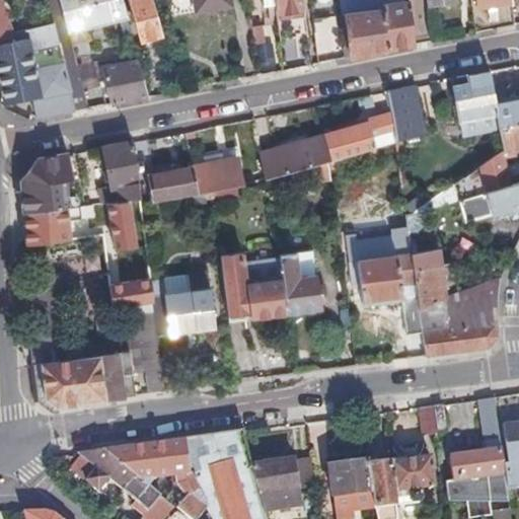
[(0,0),(0,38),(13,34),(0,0)]
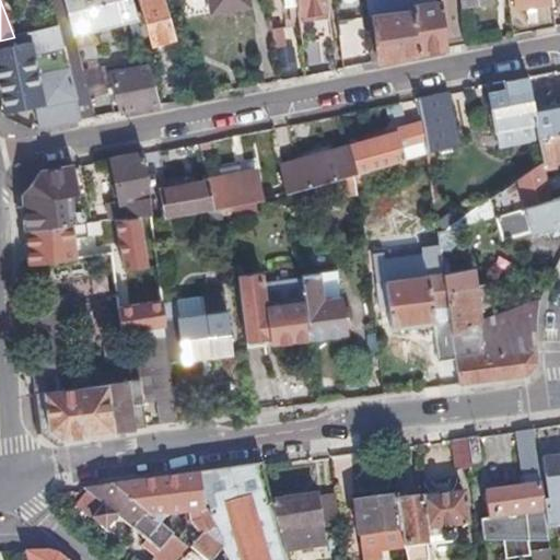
[(130,0),(63,0),(70,22),(71,26),(89,23),(91,34),(137,22),(130,0)]
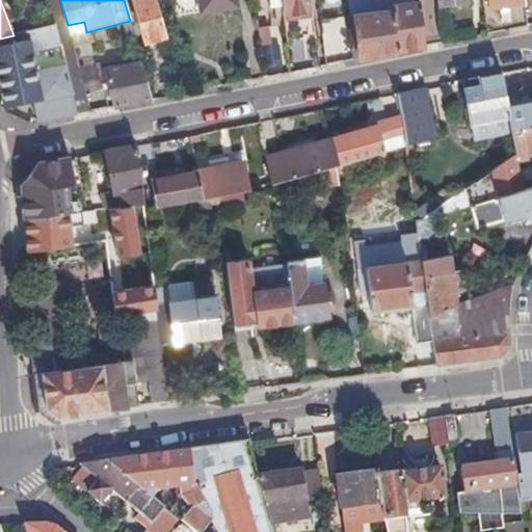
[(140,0),(132,3),(144,45),(168,37),(156,0),(140,0)]
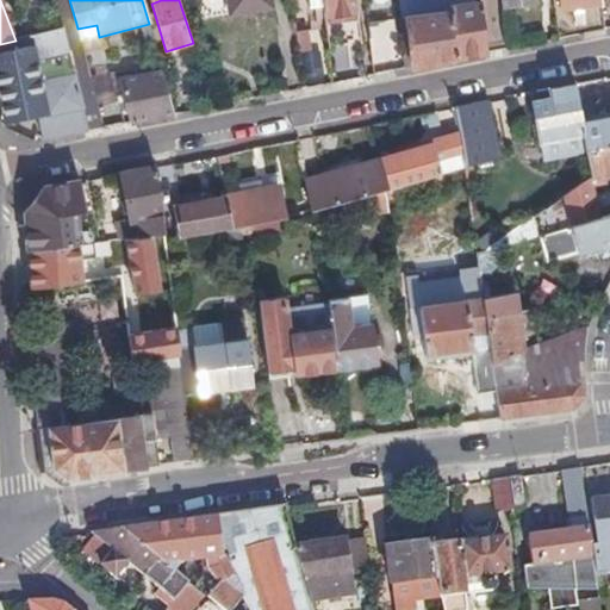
[(195,0),(200,23),(235,18),(234,12),(231,0),(195,0)]
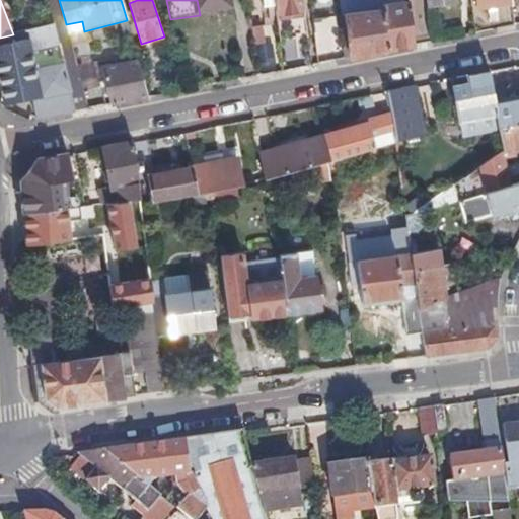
[(227,0),(197,0),(199,10),(228,5),(227,0)]
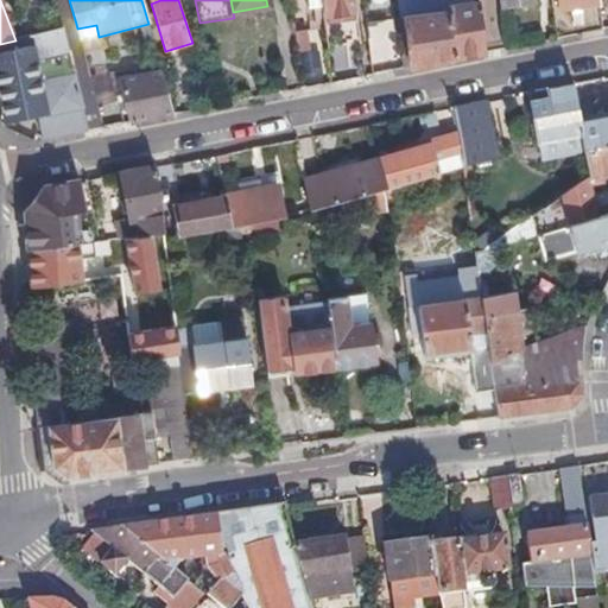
[(308,0),(310,12),(324,10),(322,0),(308,0)]
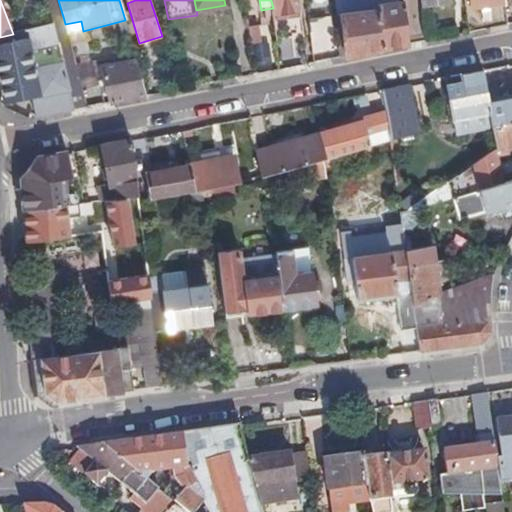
[(299,0),(271,0),(273,8),(277,40),(293,38),(293,35),(298,34),(297,30),(303,29),(299,0)]
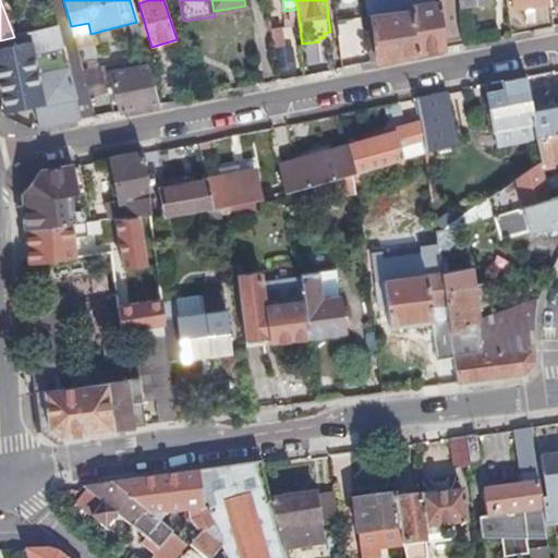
[(365,0),(367,19),(373,17),(377,63),(417,56),(411,8),(410,0),(365,0)]
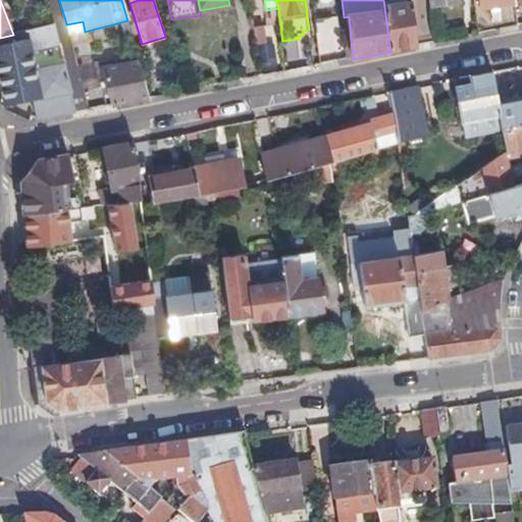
[(429,0),(431,9),(461,5),(460,0),(429,0)]
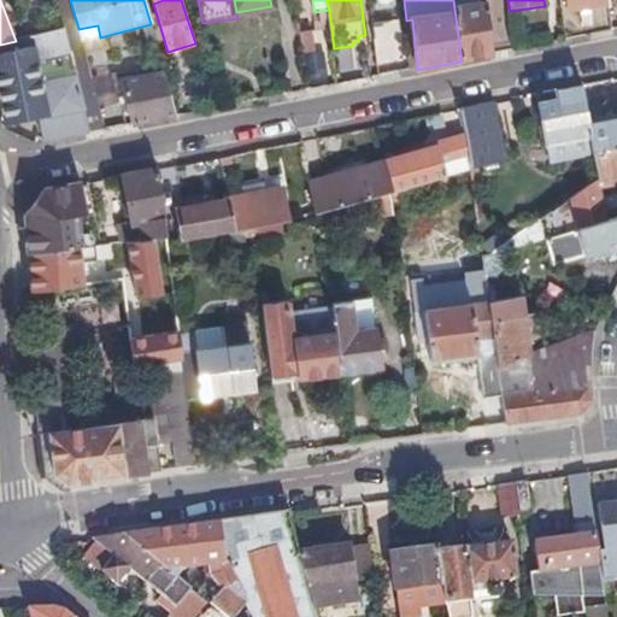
[(566,0),(568,11),(610,7),(607,0),(566,0)]
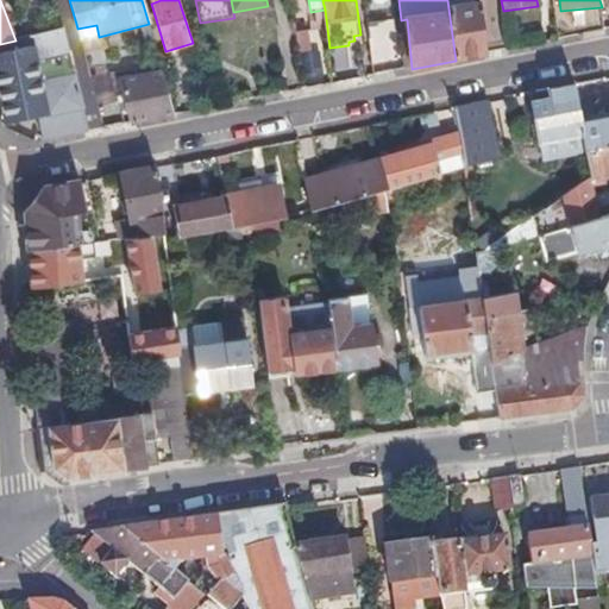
[(469,6),(449,8),(456,61),(487,55),(481,4),(469,6)]
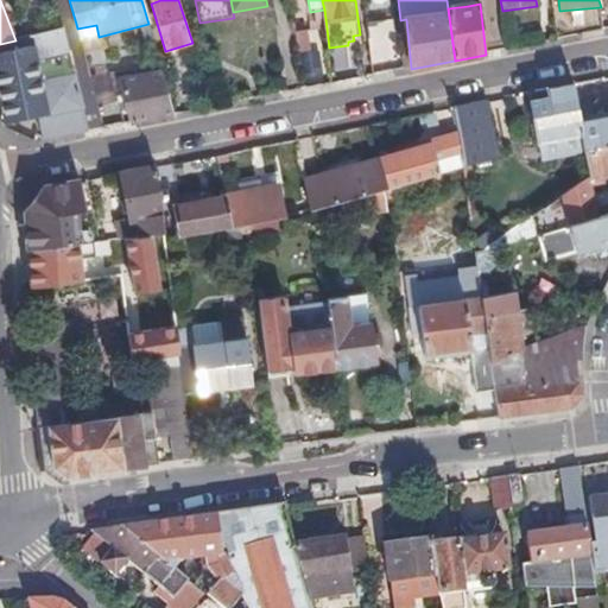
[(0,96),(6,122),(45,114),(46,116),(83,109),(84,109),(75,74),(74,74),(63,29),(20,39),(21,48),(18,49),(16,40),(0,44),(0,96)]
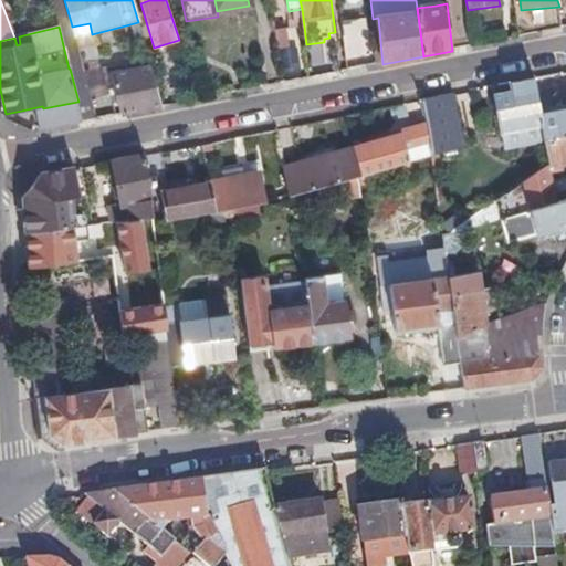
[(286,29),(275,31),(279,51),(290,48),(286,29)]
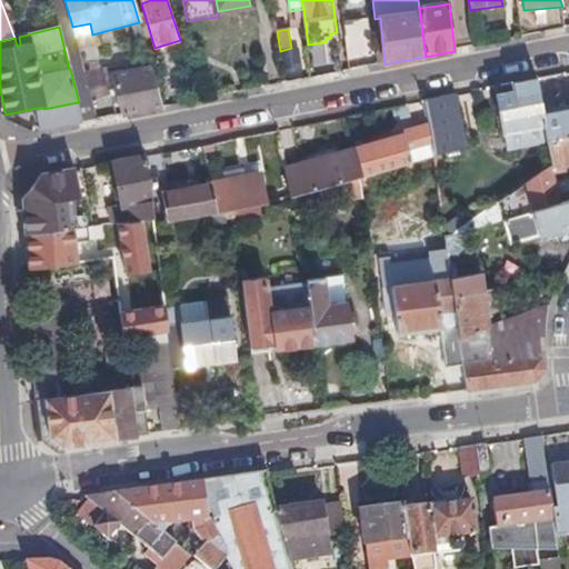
[(117,66),(110,67),(126,116),(163,108),(152,68),(120,75),(117,66)]
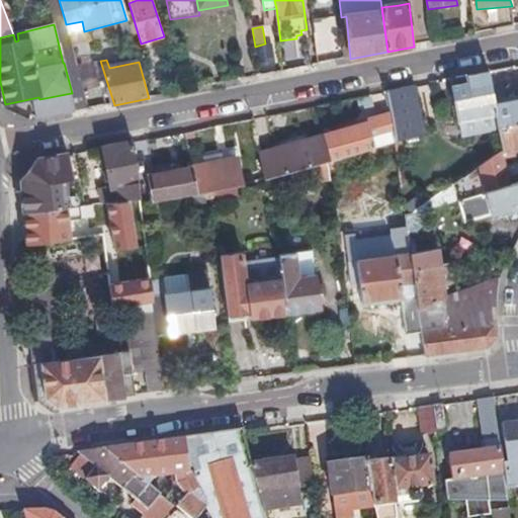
[(453,87),(462,136),(498,130),(495,114),(496,114),(494,102),(488,73),(467,77),(468,85),(453,87)]
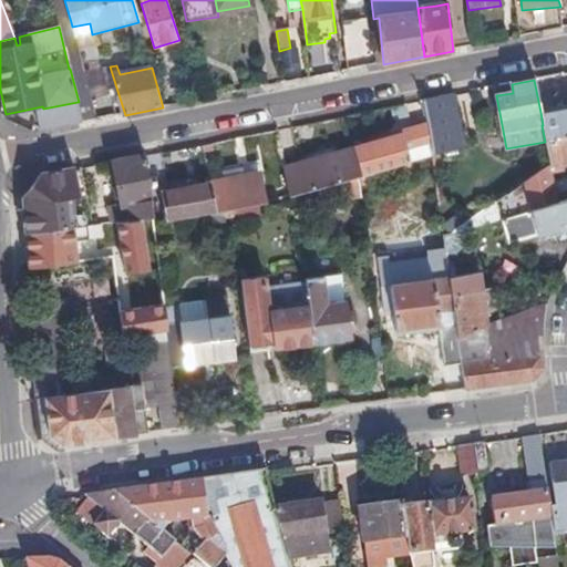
[(423,101),(429,129),(433,156),(462,150),(452,95),(423,101)]
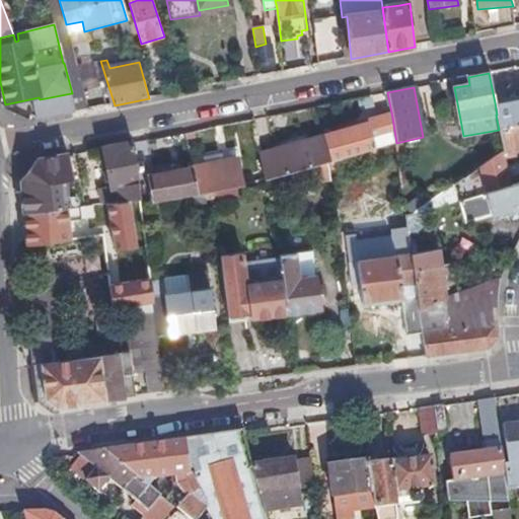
[(497,115),(496,115),(499,130),(500,129),(518,125),(518,97),(495,102),(497,115)]
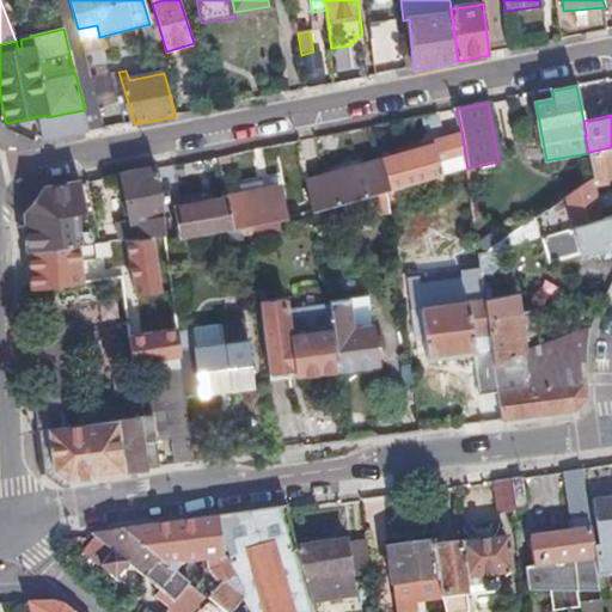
[(381,161),(306,183),(312,214),(318,212),(343,204),(385,193),(390,191),(444,176),(467,169),(463,139),(420,151),(381,161)]
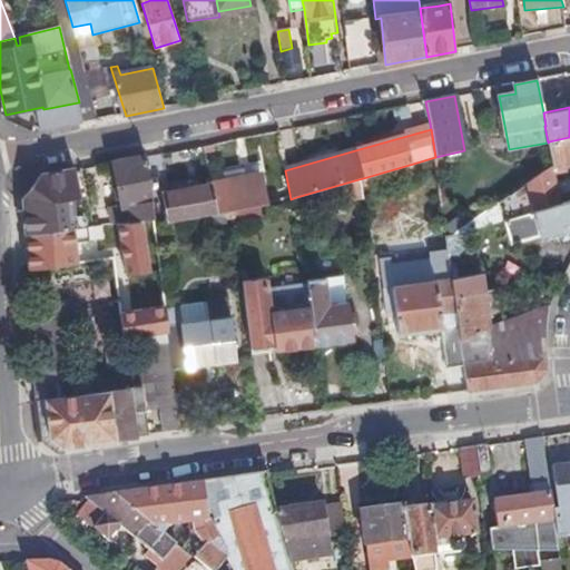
[(569,137),(549,141),(553,166),(554,170),(569,167),(569,137)]
